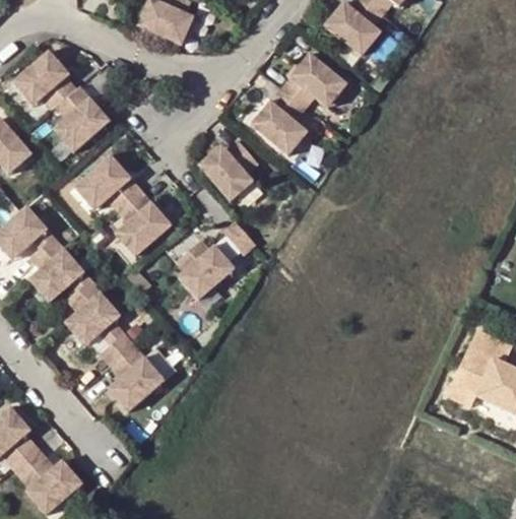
[(149,0),(138,26),(185,46),(197,14),(190,11),(191,4),(180,0),(149,0)]
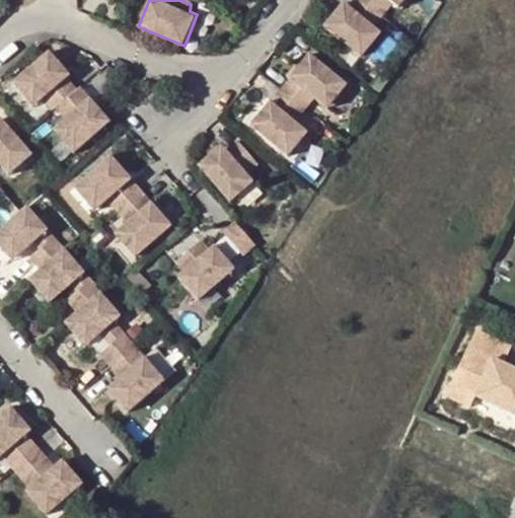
[(342,0),(321,24),(362,56),(382,30),(374,23),(391,2),(396,6),(400,0),(349,0),(347,3),(344,0),(342,0)]
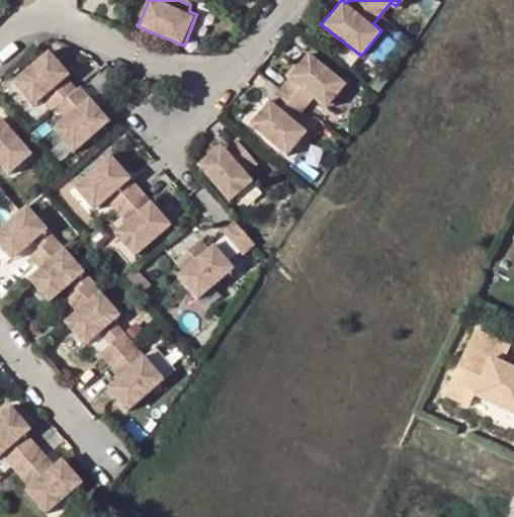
[(51,46),(12,79),(33,104),(41,97),(52,108),(56,104),(64,114),(52,124),(74,151),(112,115),(82,82),(78,86),(67,74),(72,70),(51,46)]
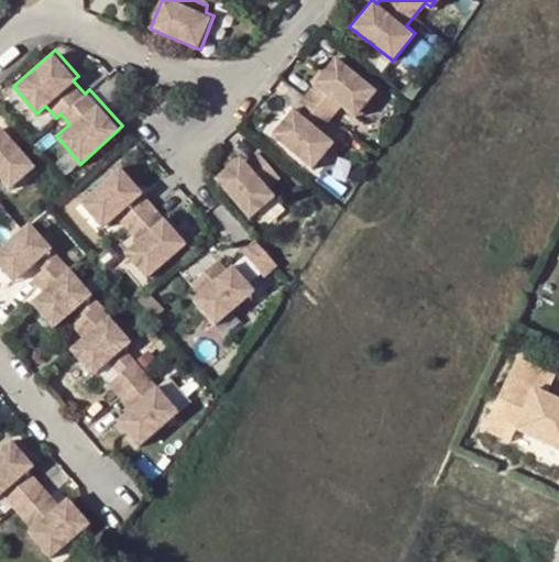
[(335,55),(271,135),(315,169),(336,141),(322,131),(341,107),(355,119),(377,89),(335,55)]
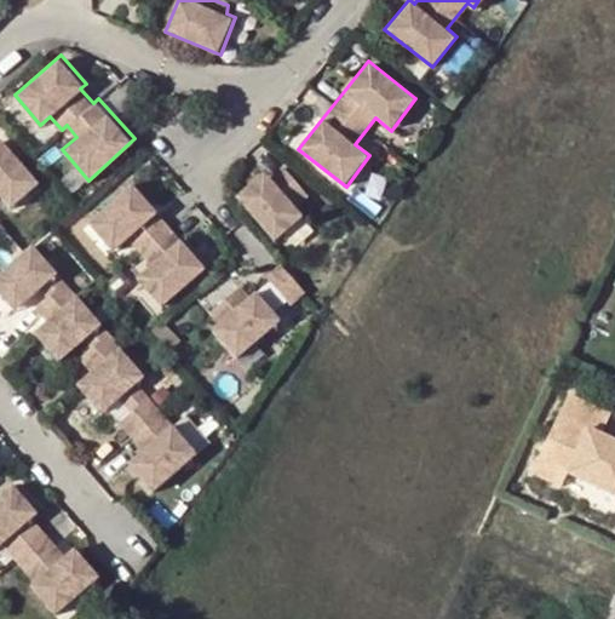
[(0,204),(9,213),(36,185),(0,144),(0,204)]
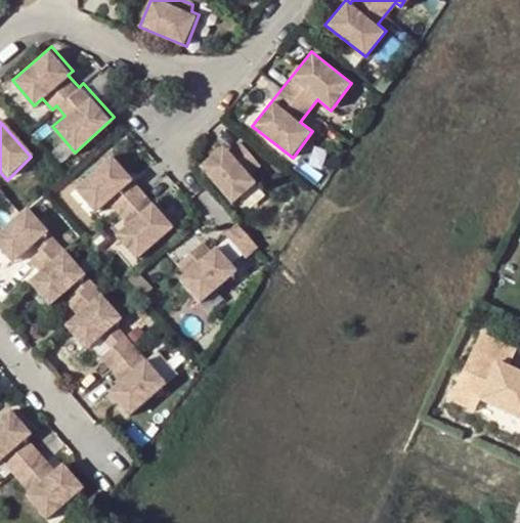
[(223,144),(199,167),(232,206),(258,182),(251,175),(261,165),(239,140),(228,149),(223,144)]
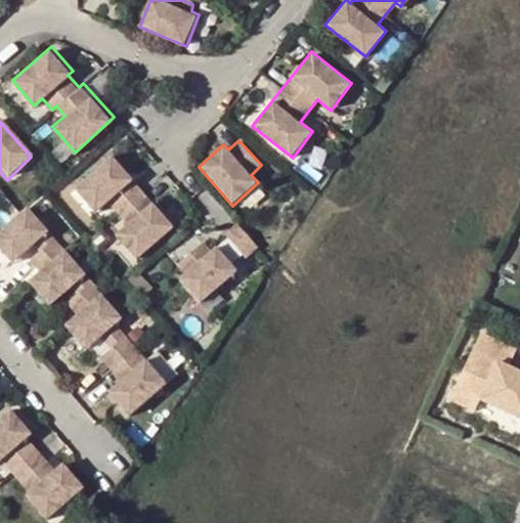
[(109,153),(70,187),(93,214),(105,202),(123,222),(111,233),(134,260),(172,225),(109,153)]
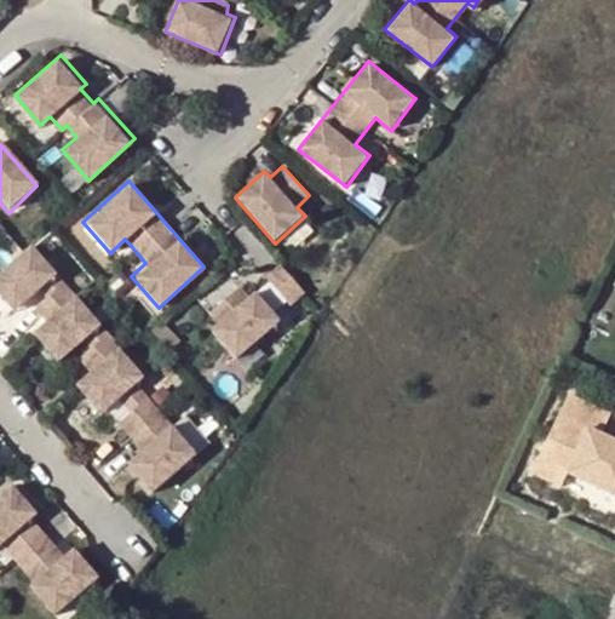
[(30,246),(0,273),(0,299),(13,315),(41,291),(47,298),(34,309),(44,321),(30,333),(57,364),(85,338),(92,347),(79,359),(88,371),(75,383),(102,413),(121,396),(131,408),(116,420),(142,448),(126,463),(154,493),(199,452),(137,382),(147,374),(30,246)]
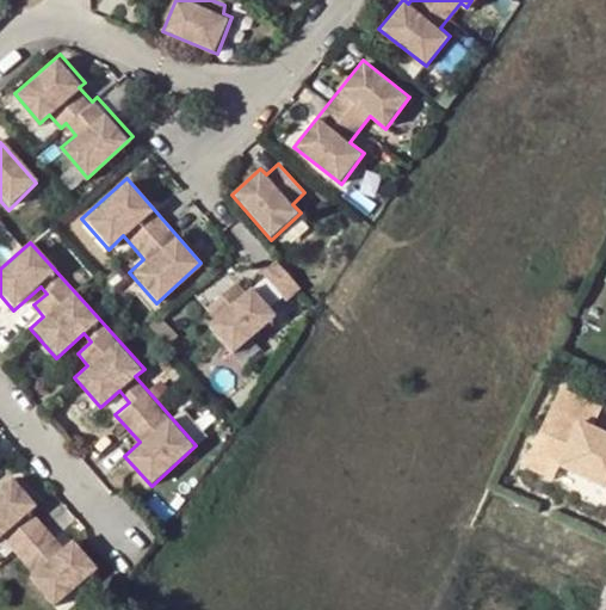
[(278,259),(266,269),(291,299),(303,289),(278,259)]
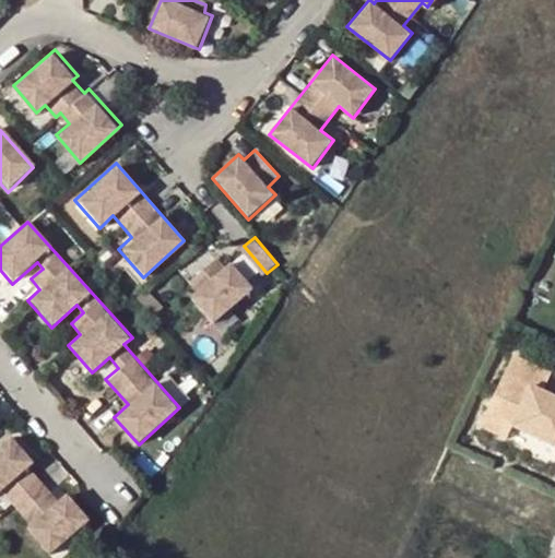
[(189,296),(212,323),(251,288),(227,260),(222,264),(214,254),(186,279),(196,289),(189,296)]
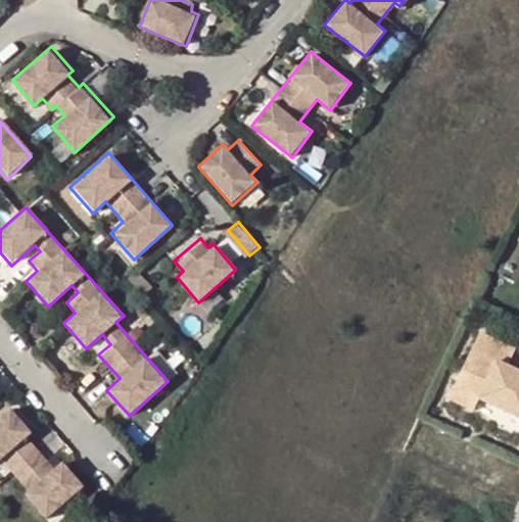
[(512,349),(476,332),(444,399),(470,412),(475,399),(518,419),(518,374),(503,368),(512,349)]
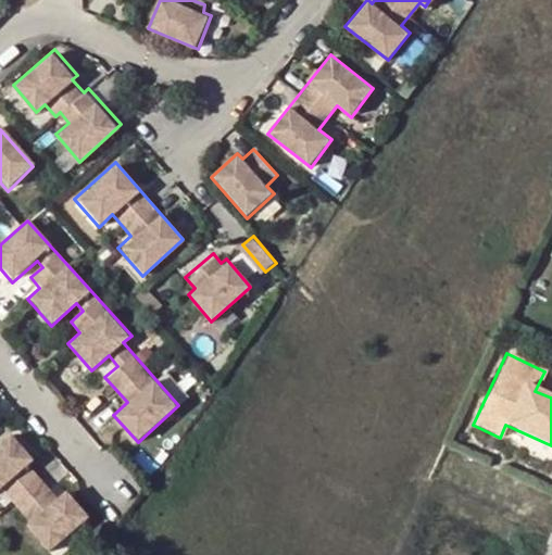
[(1,437),(0,438),(0,491),(26,519),(20,525),(45,552),(85,515),(61,489),(54,495),(1,437)]
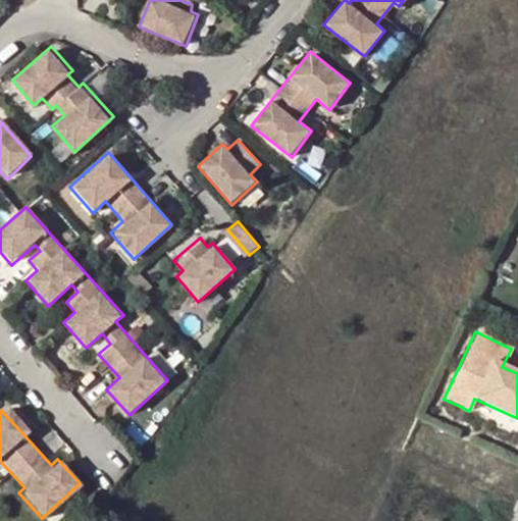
All buildings are outlined.
